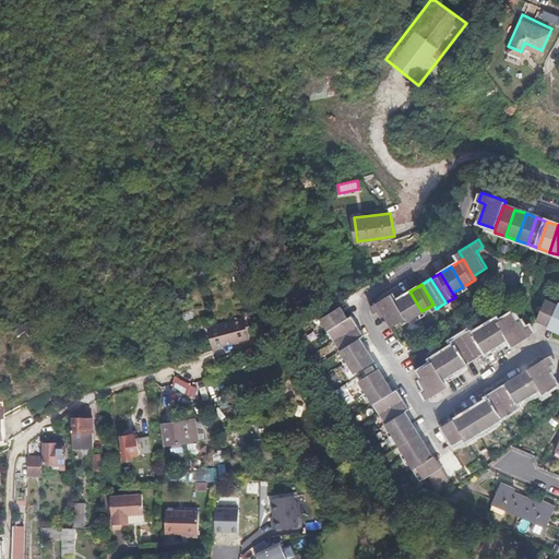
[(393,325),(408,317),(397,299),(393,292),(371,305),(377,312),(382,308),(393,325)]
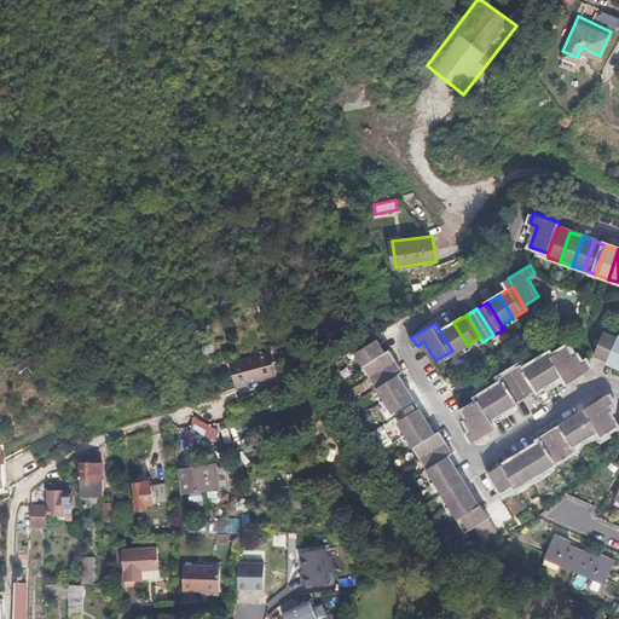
[(440,331),(452,351),(453,353),(467,345),(453,323),(440,331)]
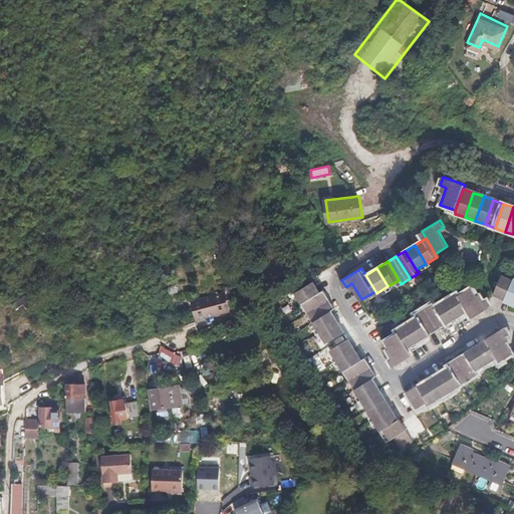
[(493,294),(505,299),(513,279),(501,274),(493,294)]
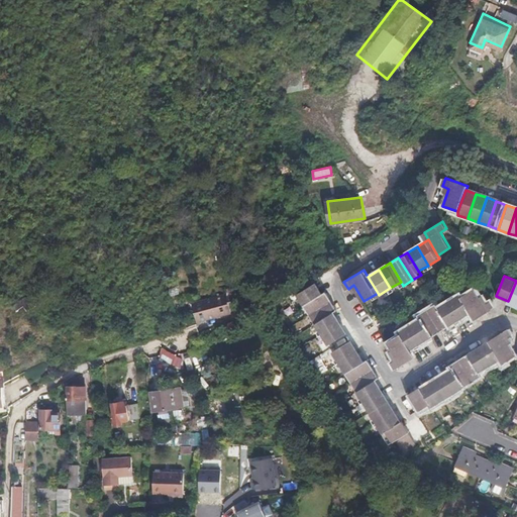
[(516,280),(516,281),(508,301),(507,303),(516,307),(516,305),(516,280)]
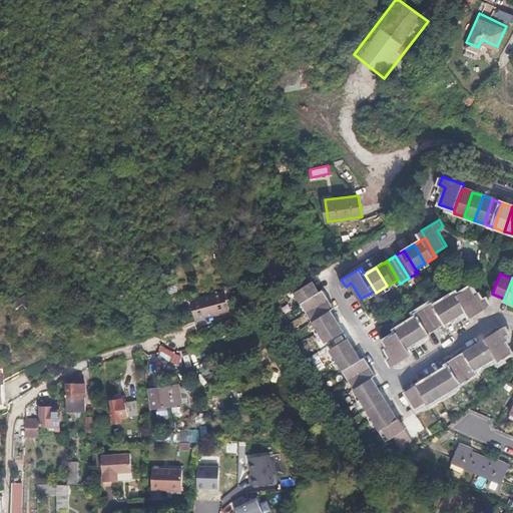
[(313,279),(294,291),(301,302),(320,291),(313,279)]
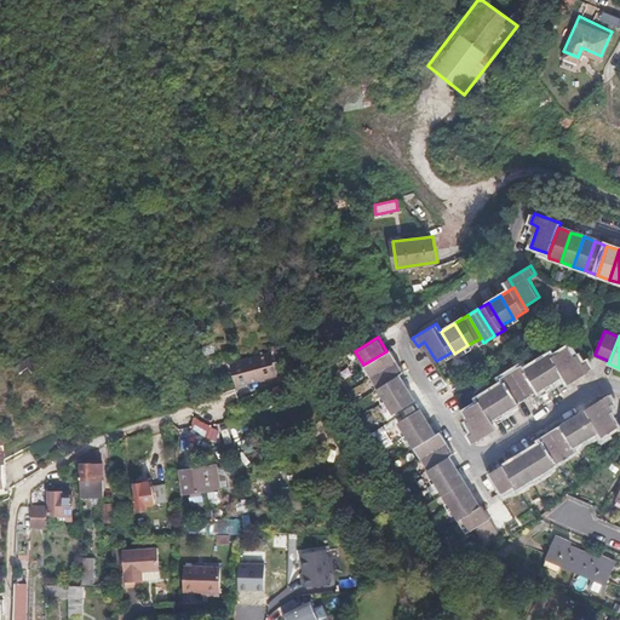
[(570,346),(555,356),(566,375),(570,384),(595,369),(590,361),(583,366),(570,346)]
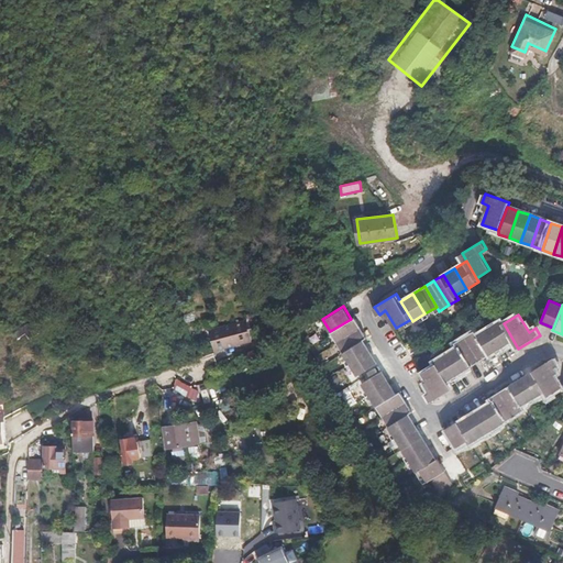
[(351,319),(330,331),(335,341),(361,326),(355,316),(351,319)]
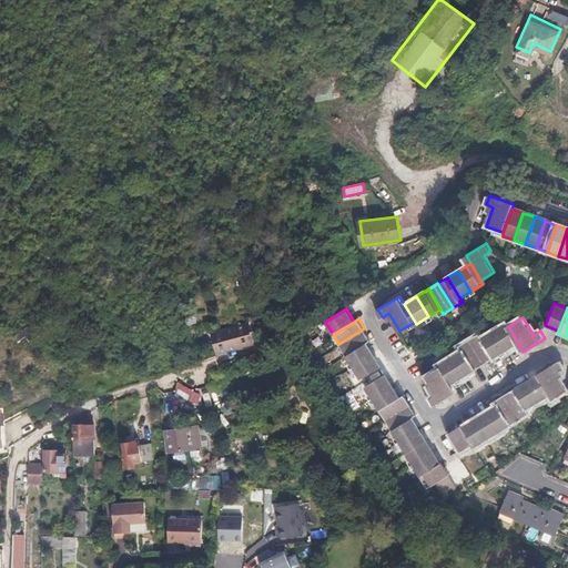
[(495,357),(518,344),(508,326),(506,323),(483,337),(495,357)]
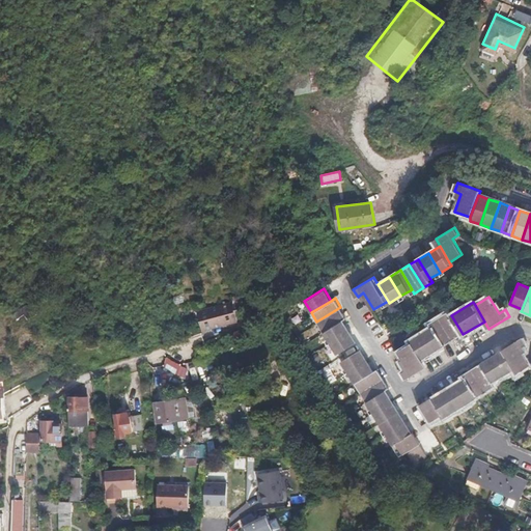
[(223,324),(217,306),(198,313),(203,329),(223,324)]
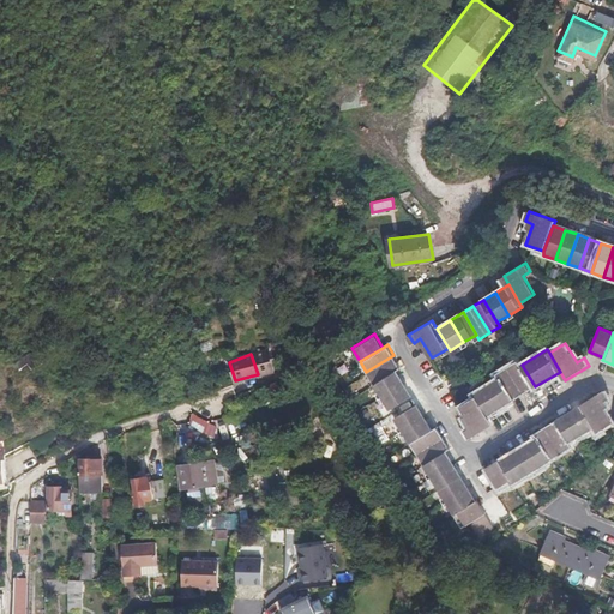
[(373,383),(396,369),(401,367),(393,355),(366,372),(373,383)]
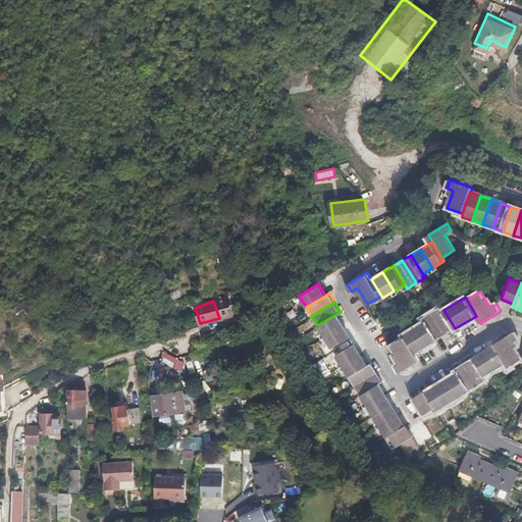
[(447,333),(455,328),(444,310),(441,305),(432,311),(447,333)]
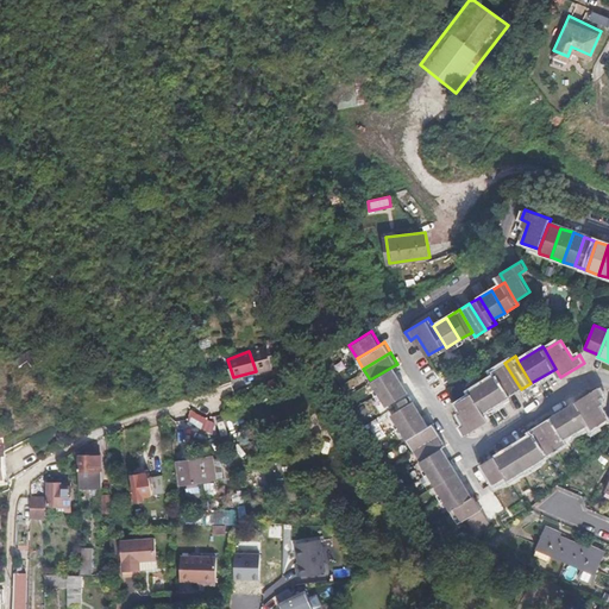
[(521,389),(504,363),(494,369),(497,374),(510,396),(521,389)]
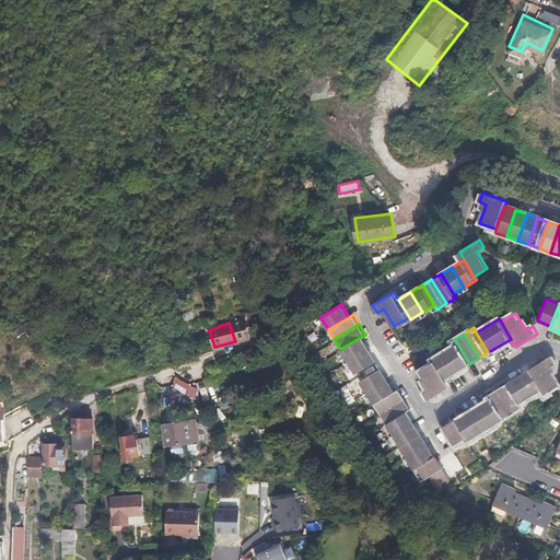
[(361,337),(340,349),(348,361),(369,349),(361,337)]
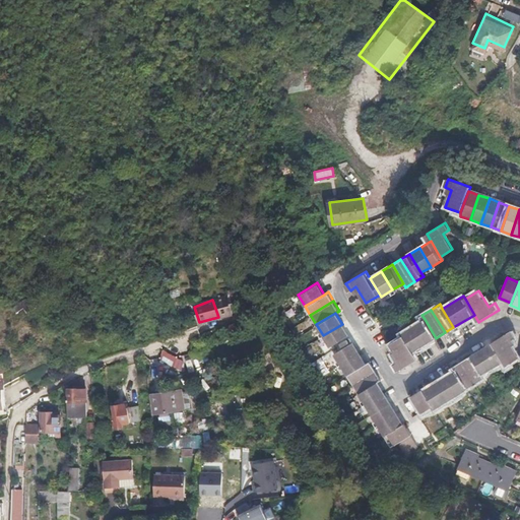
[(413,325),(425,344),(436,338),(425,319),(413,325)]
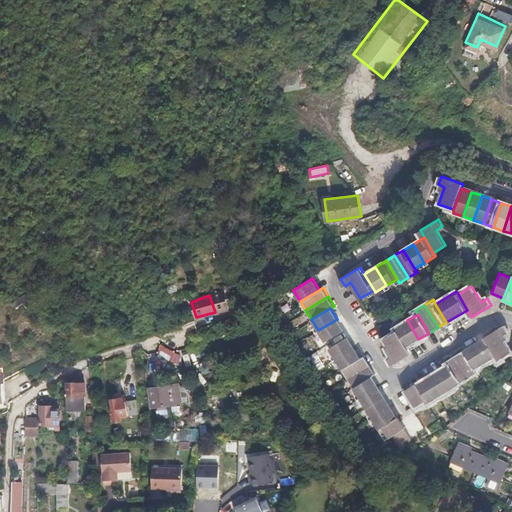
[(337,319),(318,330),(324,340),(343,329),(337,319)]
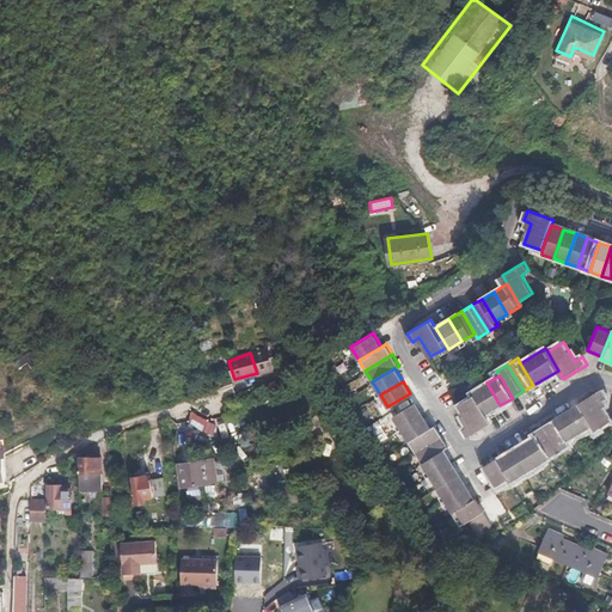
[(487,383),(473,391),(476,395),(487,412),(500,405),(487,383)]
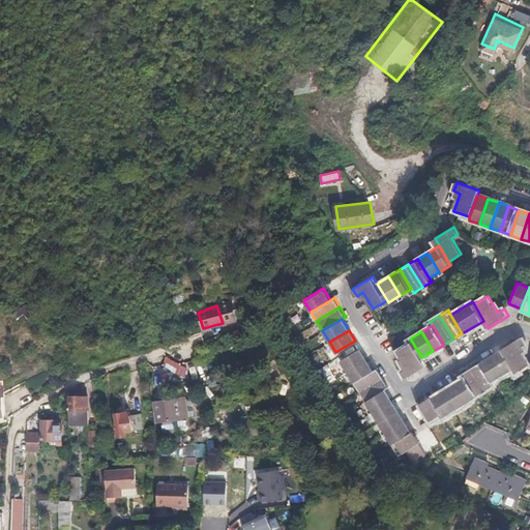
[(527,345),(522,337),(502,350),(513,369),(516,374),(529,364),(529,363),(521,349),(527,345)]
